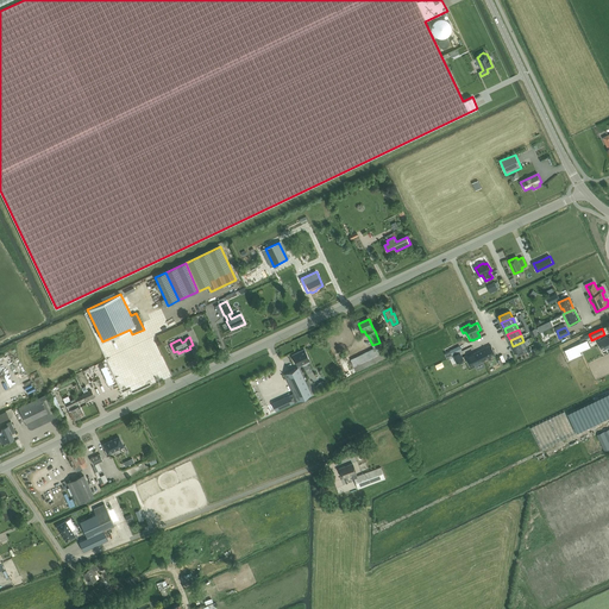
[(608,350),(608,338),(603,341),(602,339),(598,341),(602,349),(604,346),(607,351),(608,350)]
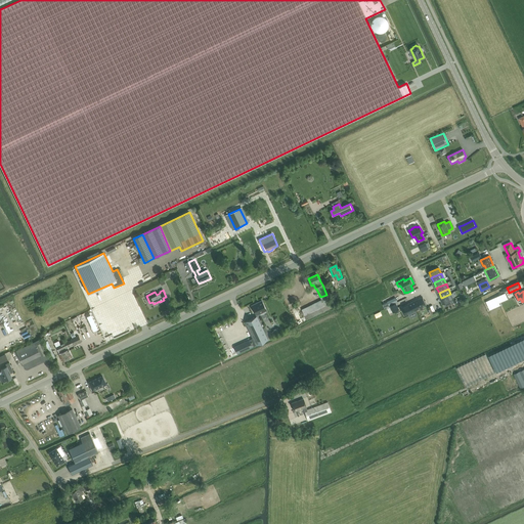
[(505,293),(491,300),(495,307),(499,305),(498,303),(508,299),(505,293)]
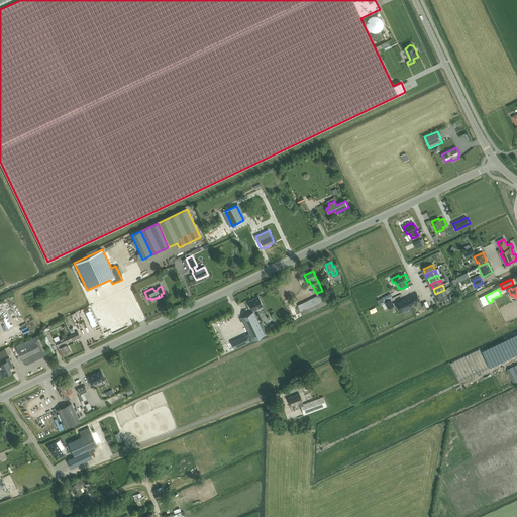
[(444,290),(435,294),(437,299),(447,295),(444,290)]
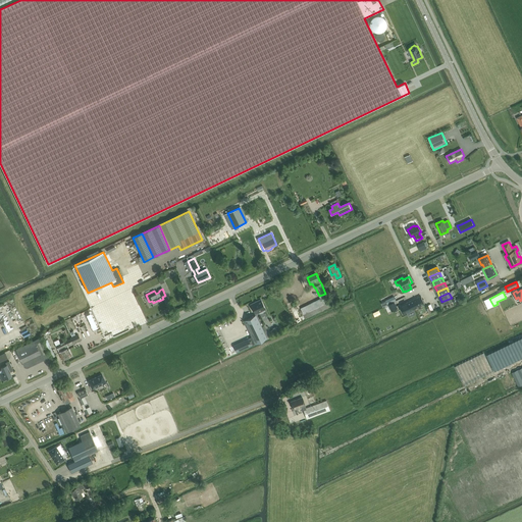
[(326,296),(320,299),(301,309),(306,319),(332,306),(326,296)]
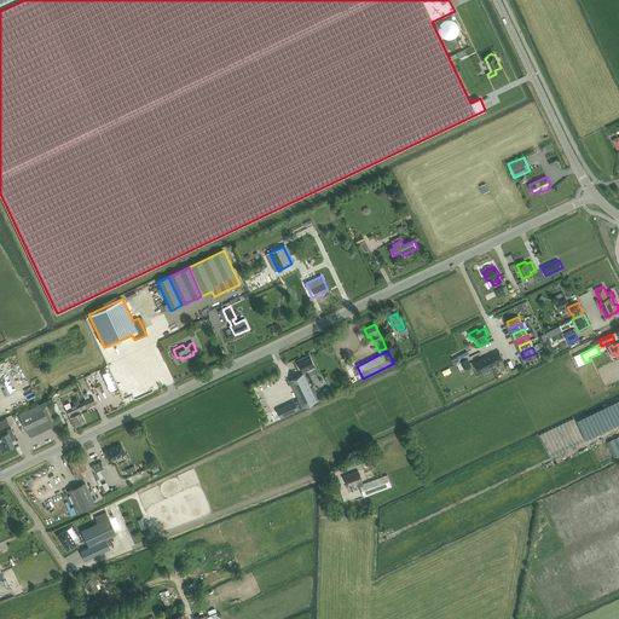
[(487,358),(491,365),(491,366),(495,365),(503,360),(503,359),(504,359),(502,356),(501,356),(499,352),(490,356),(487,357),(487,358)]
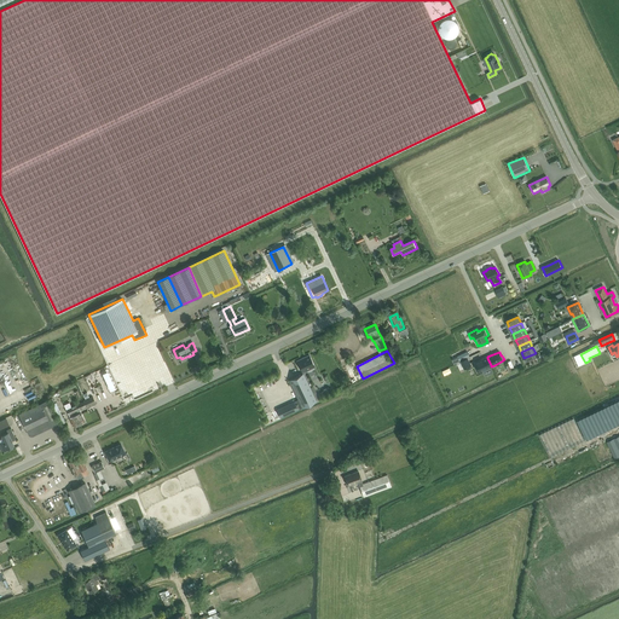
[(314,366),(313,363),(310,356),(298,362),(302,372),(314,366)]
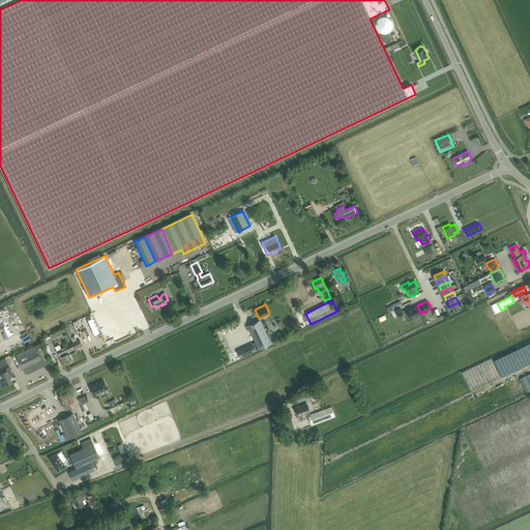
[(420,313),(417,306),(417,305),(406,311),(410,319),(420,314),(420,313)]
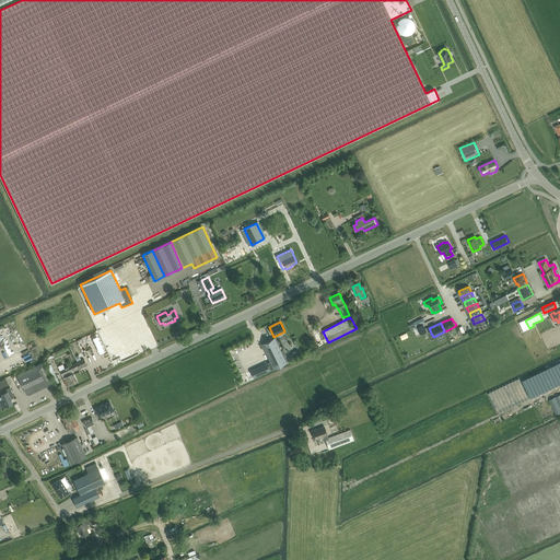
[(427,331),(423,324),(417,327),(420,334),(427,331)]
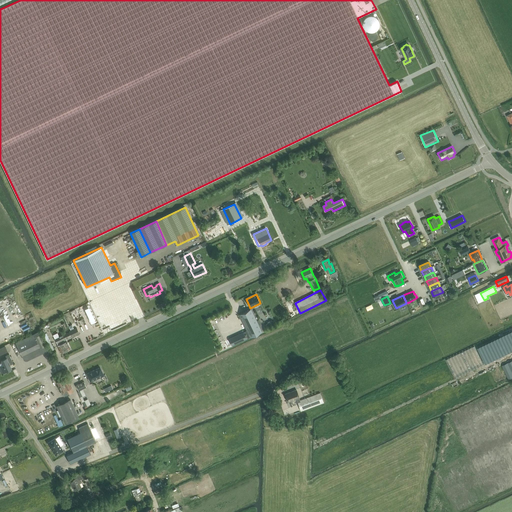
[(251,309),(239,315),(247,330),(250,337),(262,332),(251,309)]
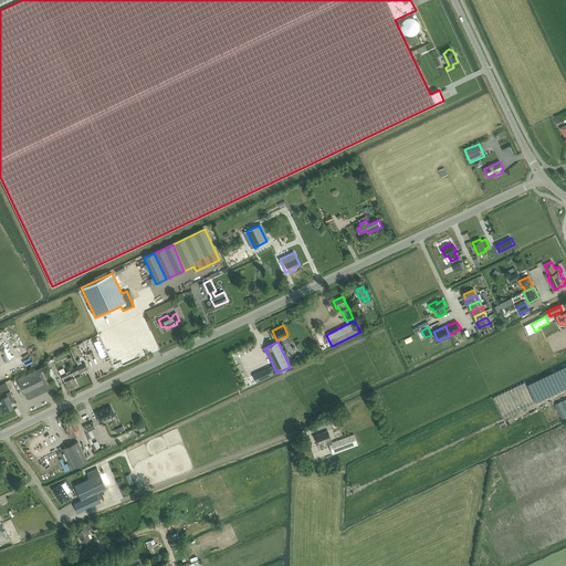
[(76,367),(65,373),(73,388),(77,386),(73,375),(79,371),(80,374),(87,369),(85,363),(76,367)]
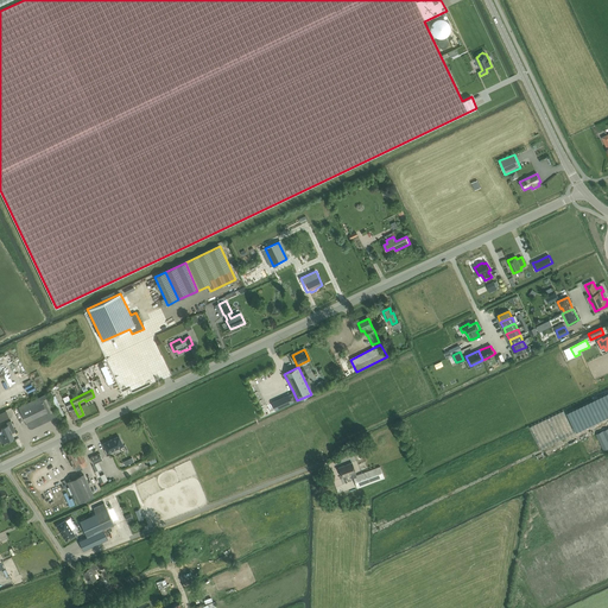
[(607,390),(593,398),(593,397),(530,428),(540,450),(607,417),(607,390)]
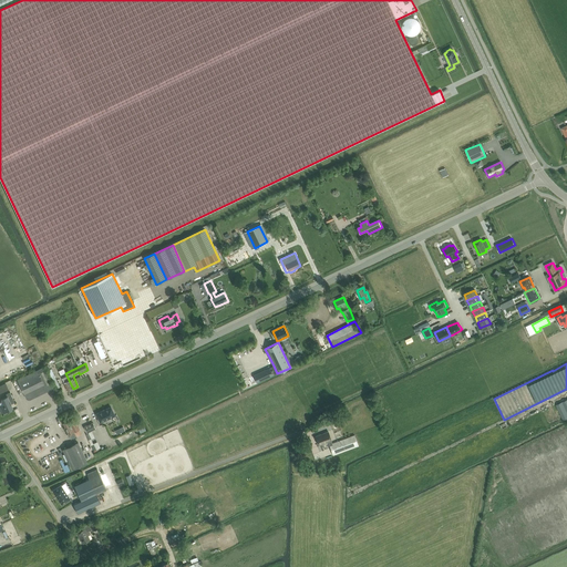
[(257,382),(277,373),(274,366),(254,375),(257,382)]
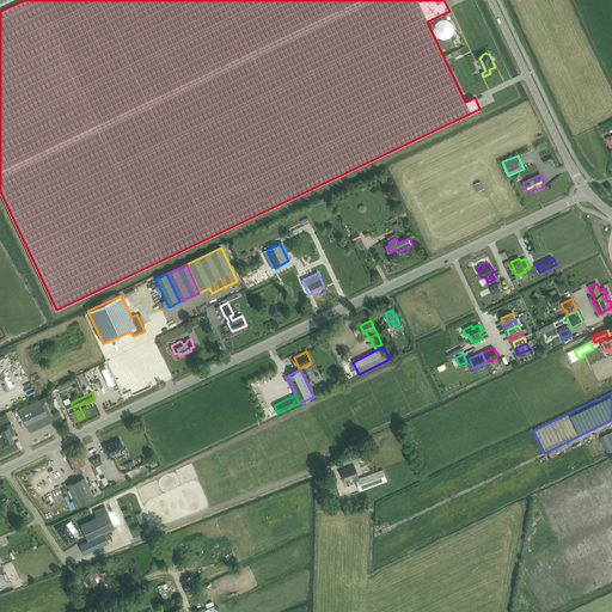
[(26,426),(29,424),(30,429),(34,430),(57,418),(47,397),(18,410),(26,426)]
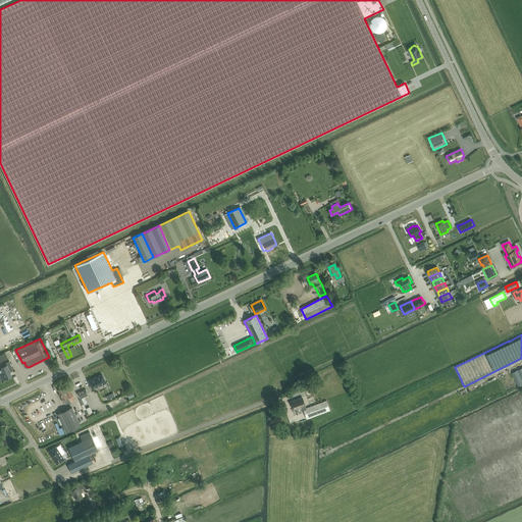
[(55,357),(47,340),(43,342),(51,358),(55,357)]
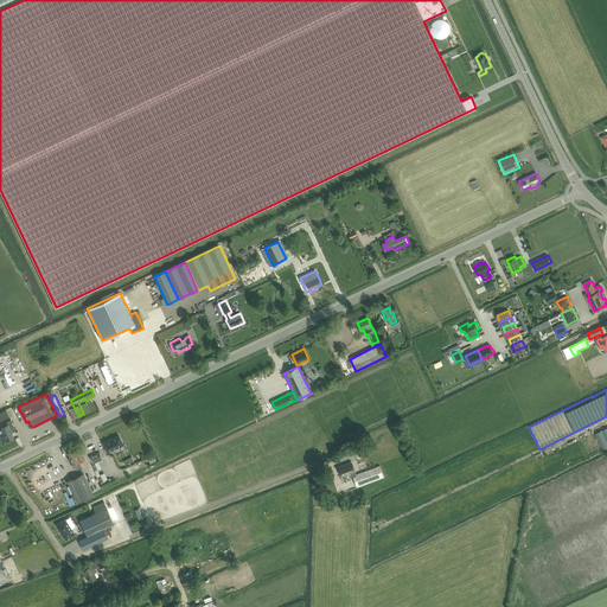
[(78,416),(70,400),(65,402),(72,419),(78,416)]
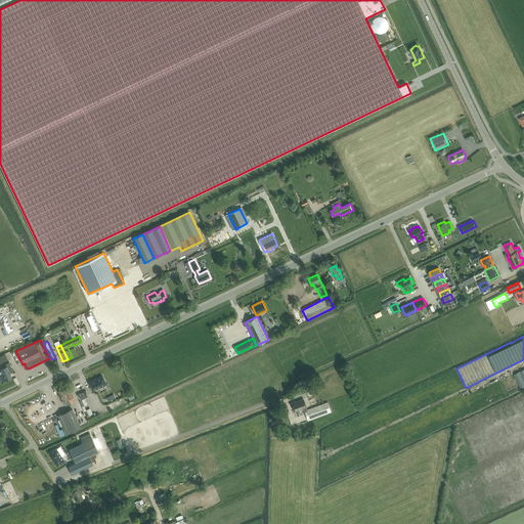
[(0,375),(0,380),(1,383),(12,378),(9,372),(12,370),(9,362),(5,364),(6,366),(2,368),(4,374),(0,375)]
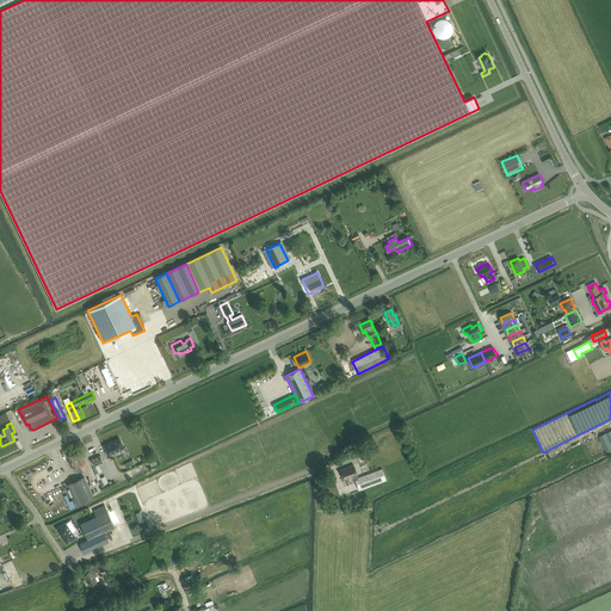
[(610,431),(599,437),(606,454),(610,451),(610,431)]
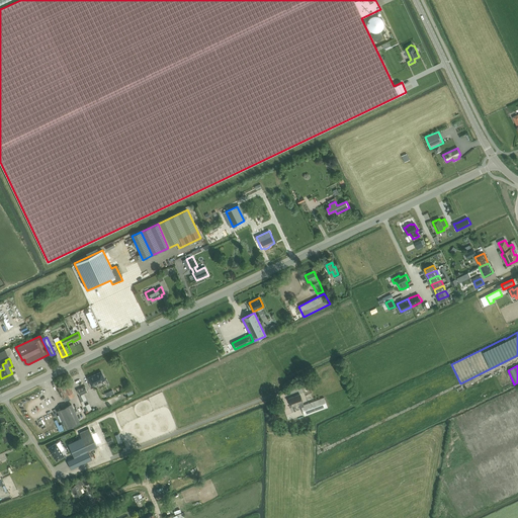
[(105,379),(101,371),(88,378),(91,386),(105,379)]
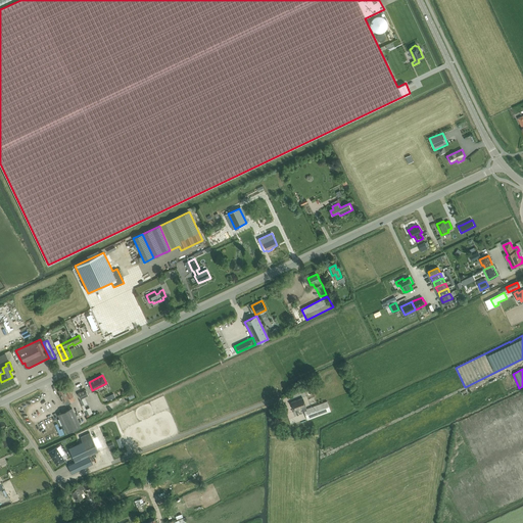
[(319,381),(312,384),(315,391),(322,388),(319,381)]
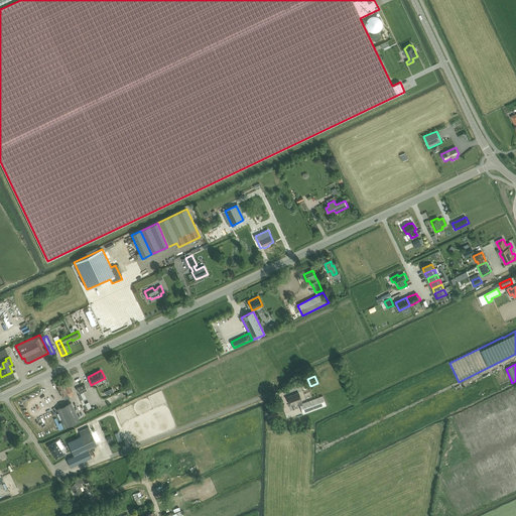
[(68,380),(62,383),(70,397),(75,395),(72,391),(73,391),(68,380)]
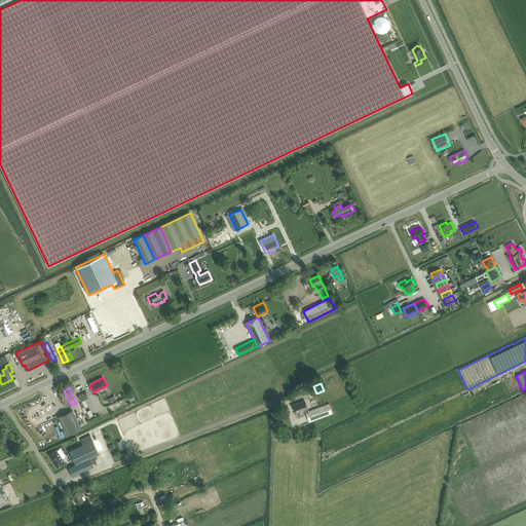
[(71,405),(64,390),(59,392),(64,403),(66,408),(71,405)]
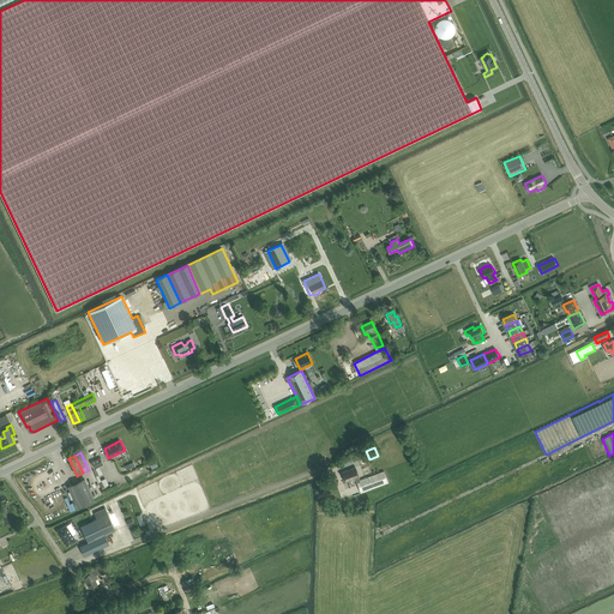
[(91,463),(94,469),(103,464),(101,458),(91,463)]
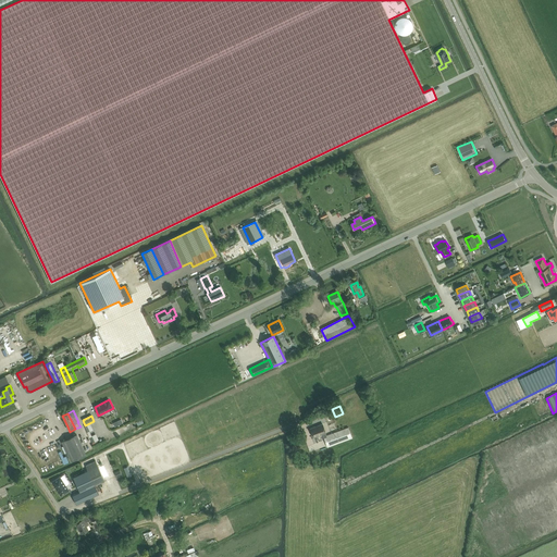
[(322,434),(327,447),(353,437),(348,428),(326,436),(325,433),(322,424),(318,426),(316,428),(316,426),(310,429),(313,437),(322,434)]
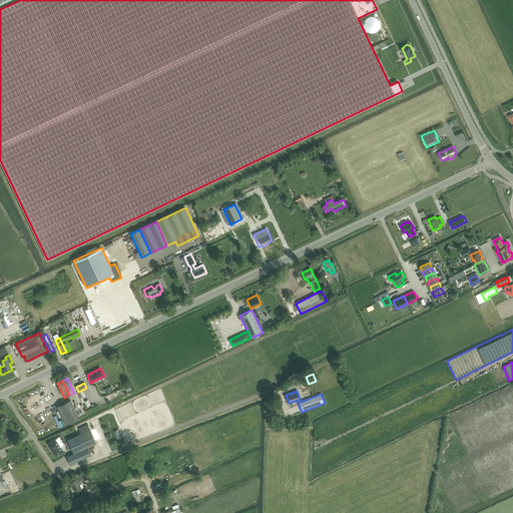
[(79,419),(70,400),(56,407),(65,425),(79,419)]
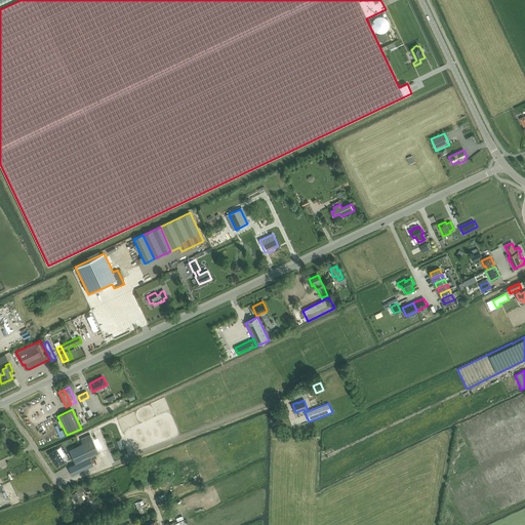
[(65,436),(62,429),(59,430),(56,425),(54,426),(56,432),(55,432),(58,438),(65,436)]
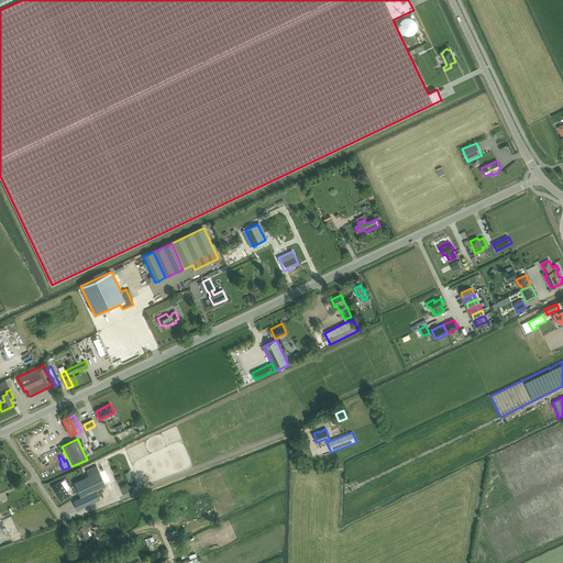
[(80,498),(73,501),(76,507),(77,510),(100,499),(96,490),(106,486),(97,466),(87,471),(89,475),(74,483),(80,498)]
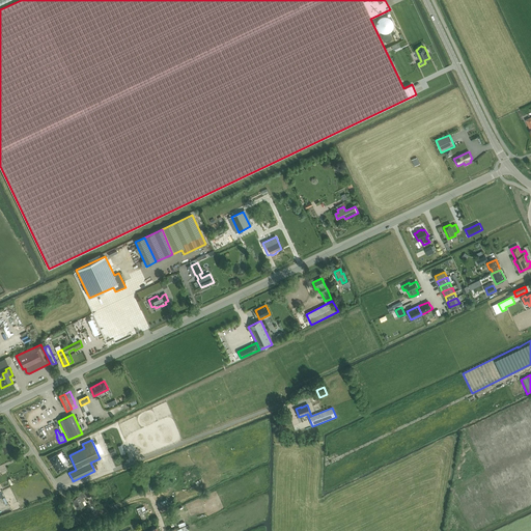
[(65,468),(62,463),(65,460),(61,452),(57,455),(57,454),(50,459),(58,473),(65,468)]
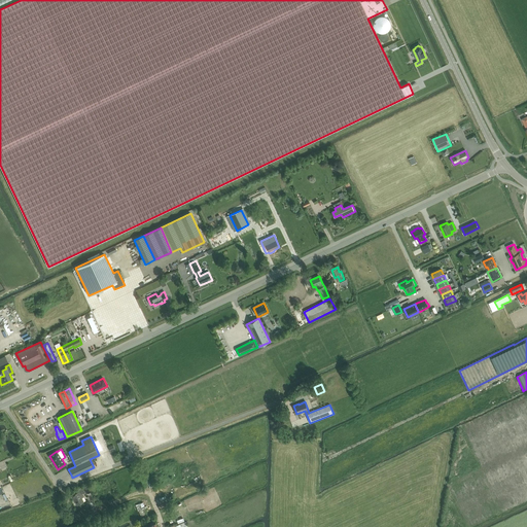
[(89,485),(82,487),(86,494),(92,491),(89,485)]
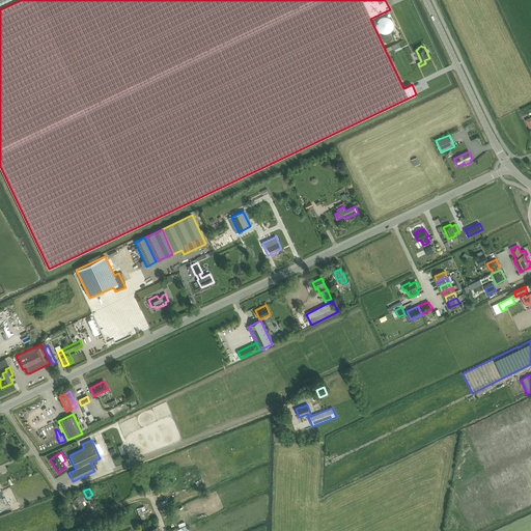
[(82,502),(85,501),(84,497),(85,497),(83,491),(78,493),(79,496),(73,499),(78,509),(84,506),(82,502)]
